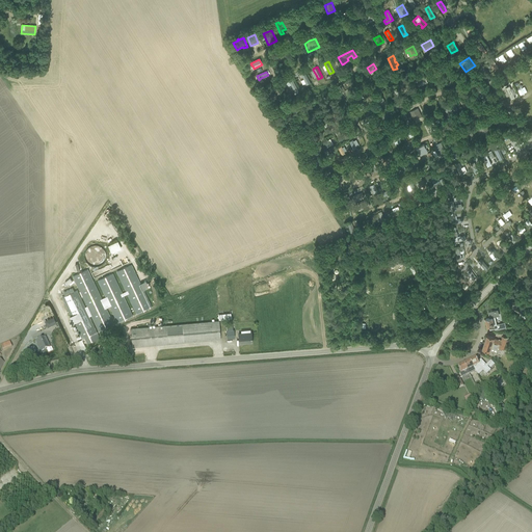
[(436,77),(439,81),(449,76),(447,72),(436,77)]
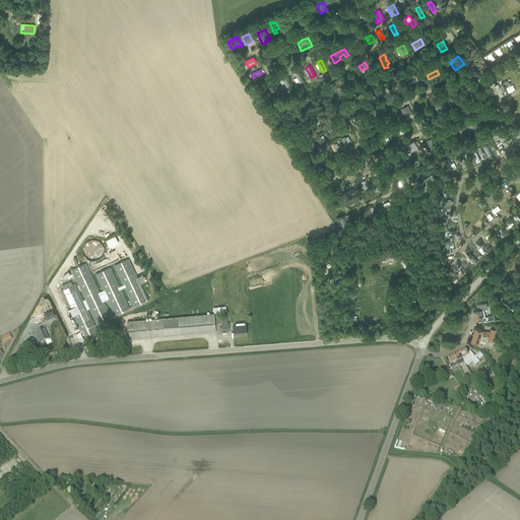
[(298,71),(295,73),(297,77),(299,80),(300,83),(303,81),(298,71)]
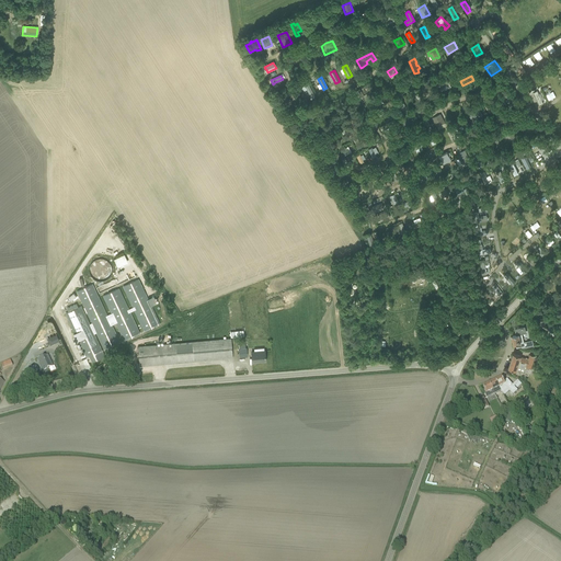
[(435,82),(439,90),(449,84),(446,77),(435,82)]
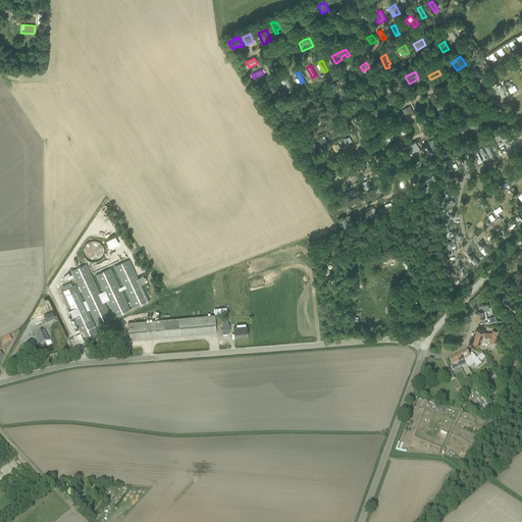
[(286,77),(283,80),(285,84),(289,90),(292,88),(286,77)]
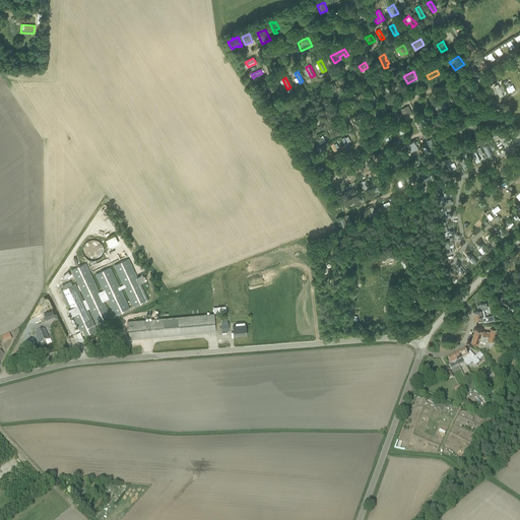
[(390,81),(393,87),(399,85),(396,78),(390,81)]
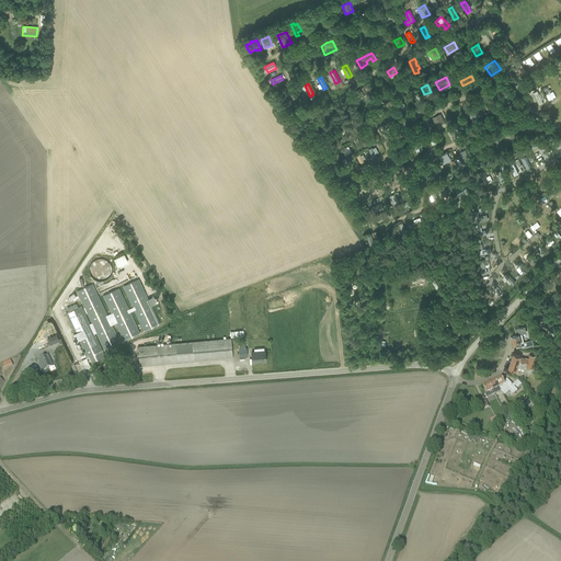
[(288,89),(278,93),(281,98),(290,92),(288,89)]
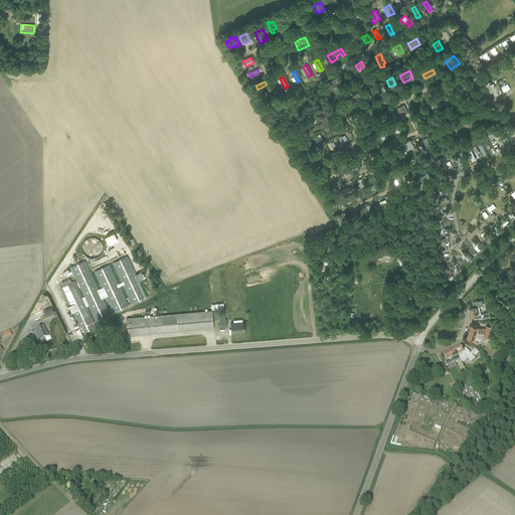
[(330,81),(326,83),(332,94),(335,92),(332,86),(330,81)]
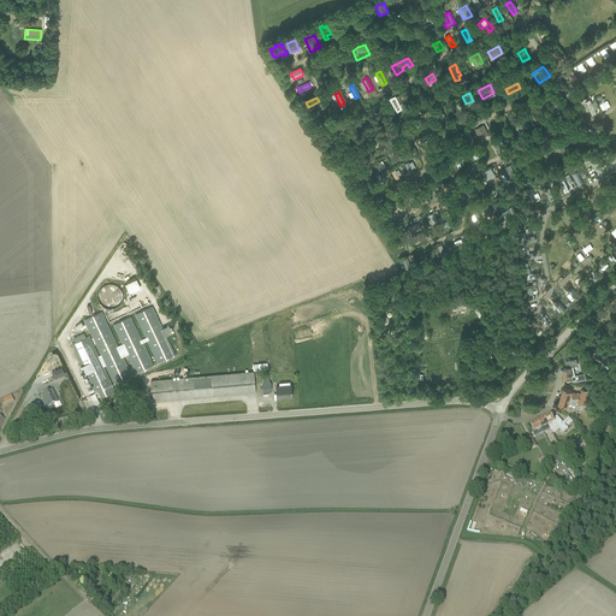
[(531,114),(537,124),(543,120),(537,111),(531,114)]
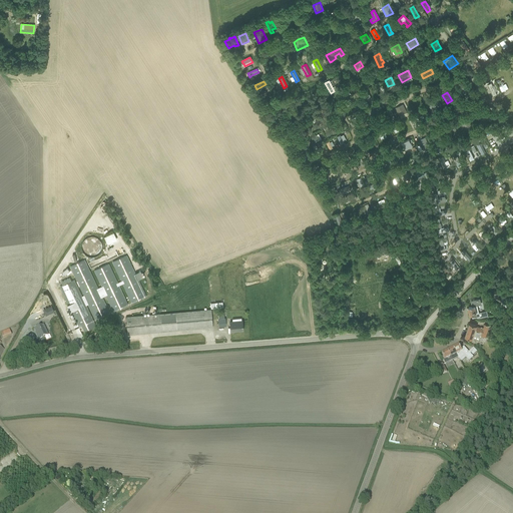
[(433,102),(428,104),(432,112),(442,106),(438,99),(433,102)]
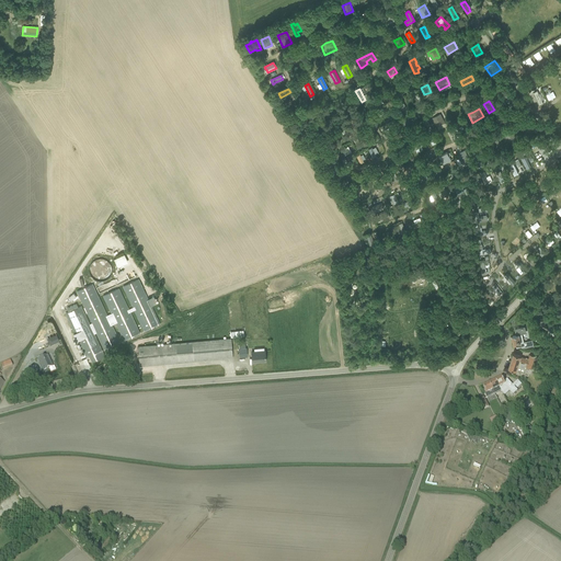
[(408,113),(398,119),(403,127),(410,123),(407,118),(410,117),(408,113)]
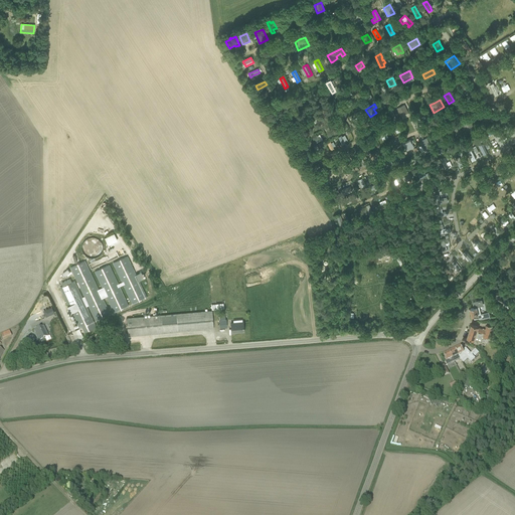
[(397,109),(401,116),(407,113),(404,106),(397,109)]
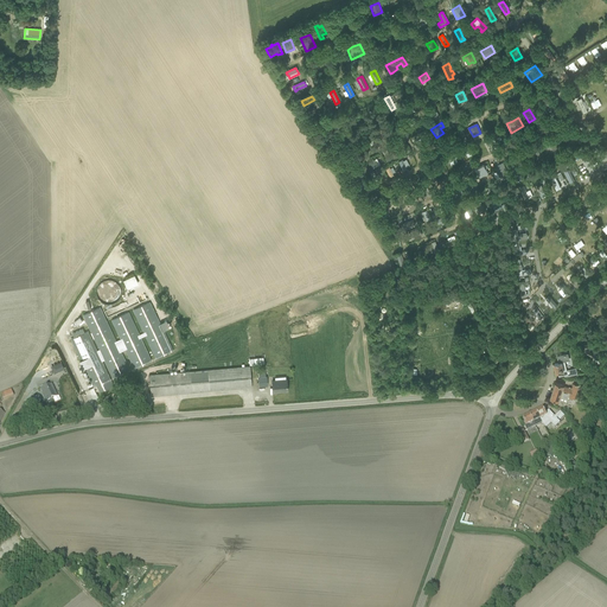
[(390,126),(381,131),(384,136),(388,135),(387,134),(385,132),(391,129),(390,126)]
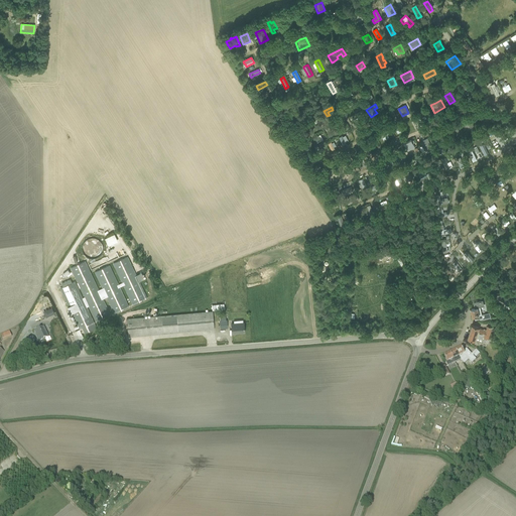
[(424,114),(427,119),(431,117),(426,109),(416,114),(418,118),(424,114)]
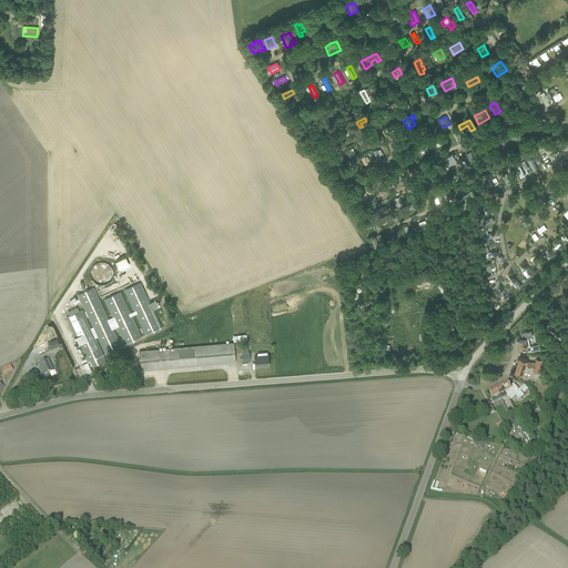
[(529,128),(535,135),(543,131),(537,122),(535,123),(530,125),(531,125),(529,128)]
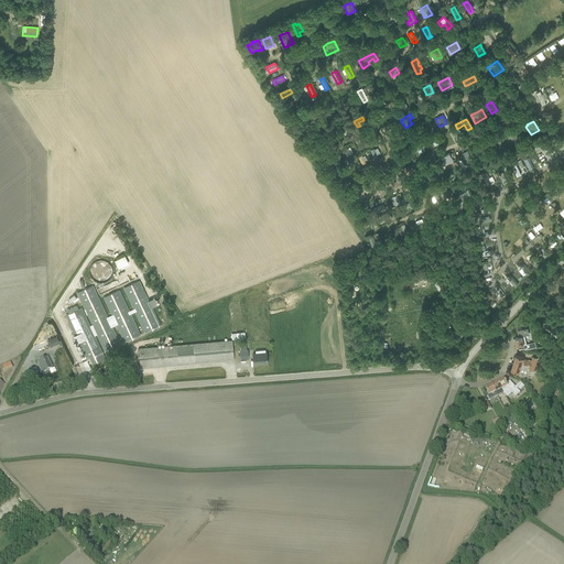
[(506,134),(510,142),(518,139),(514,130),(506,134)]
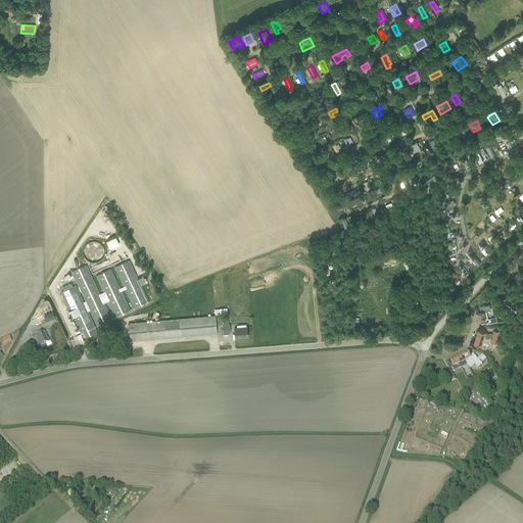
[(461,127),(457,130),(462,140),(467,138),(461,127)]
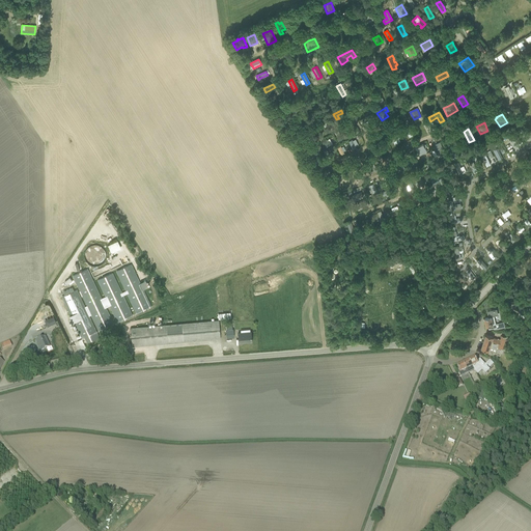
[(415,148),(419,156),(427,151),(423,144),(415,148)]
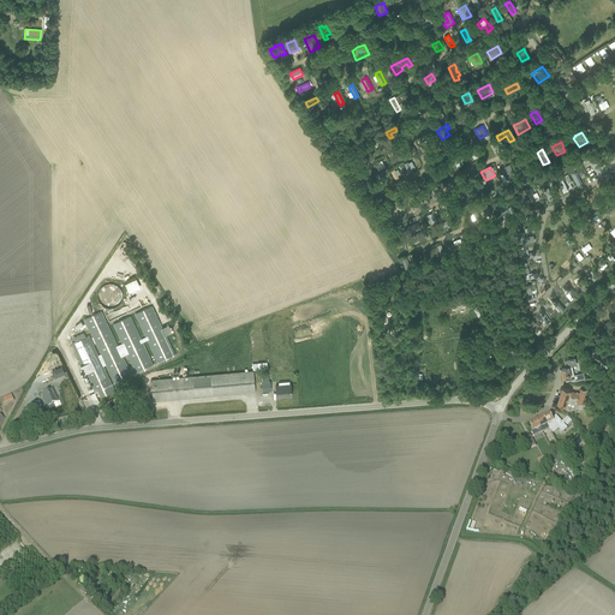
[(360,177),(353,180),(356,185),(368,178),(365,174),(360,177)]
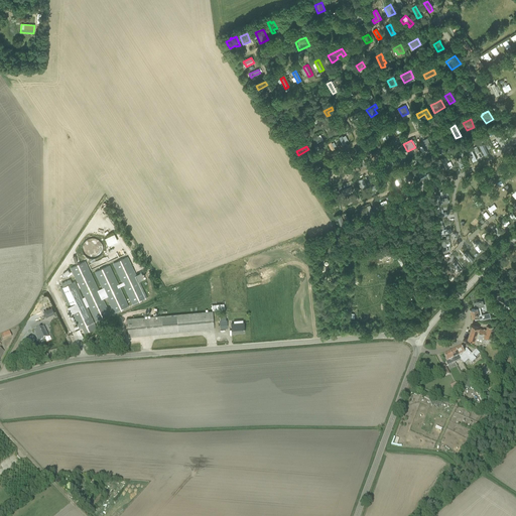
[(357,159),(355,160),(357,165),(358,164),(360,168),(369,163),(368,161),(365,162),(359,165),(358,162),(357,159)]
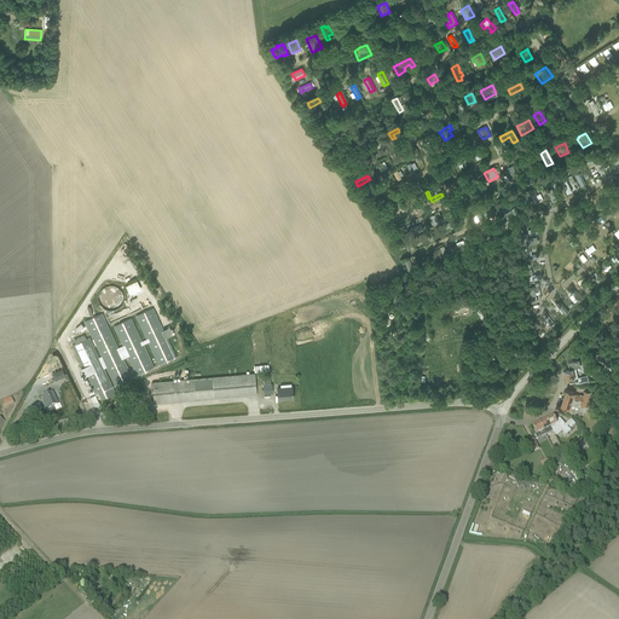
[(389,200),(388,201),(389,204),(391,203),(404,197),(403,194),(399,195),(394,197),(389,200)]
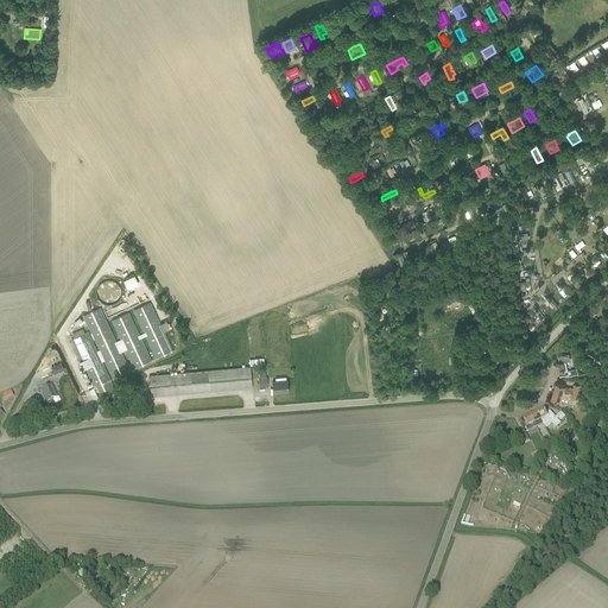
[(375,194),(368,198),(372,204),(377,202),(378,204),(381,203),(375,194)]
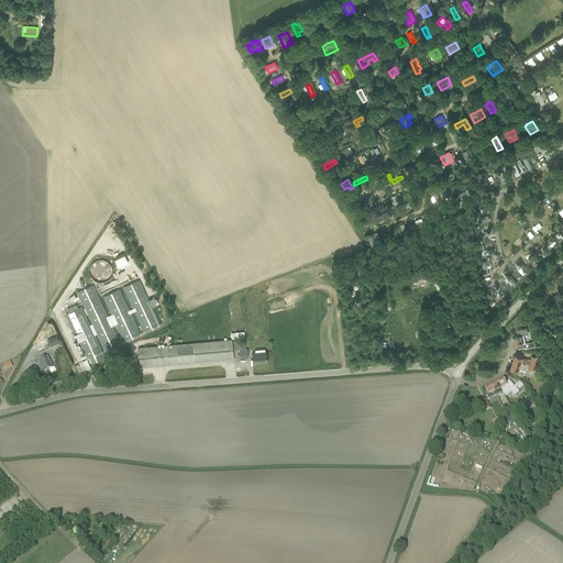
[(537,190),(530,194),(536,203),(548,197),(547,194),(543,195),(541,191),(538,192),(537,190)]
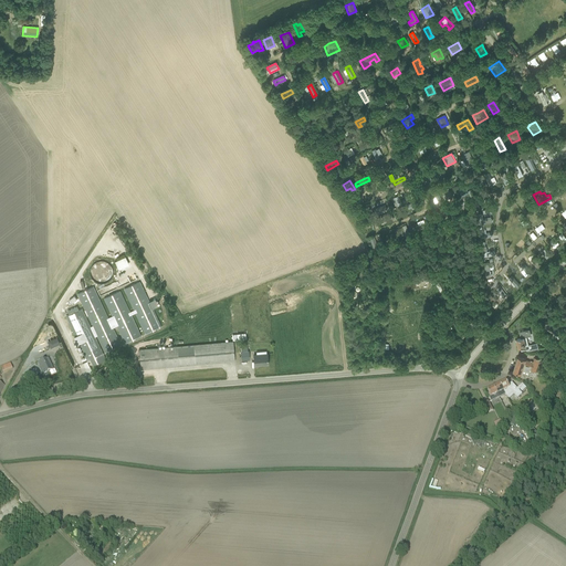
[(362,216),(359,217),(360,220),(368,217),(368,216),(370,215),(368,207),(365,208),(363,209),(365,215),(362,216)]
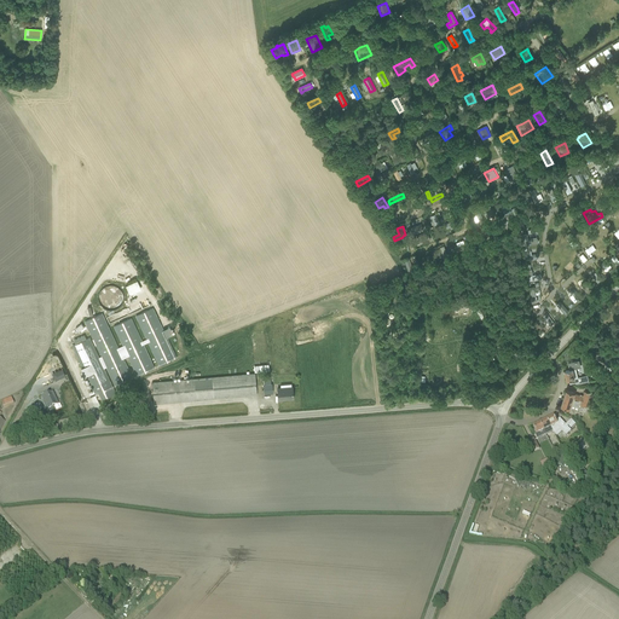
[(527,233),(522,235),(524,246),(537,243),(537,238),(531,239),(528,239),(527,233)]
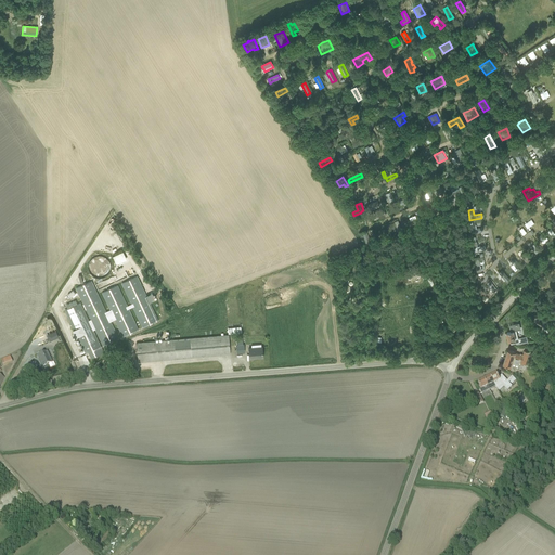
[(477,242),(473,242),(474,253),(486,250),(486,246),(480,246),(477,247),(477,242)]
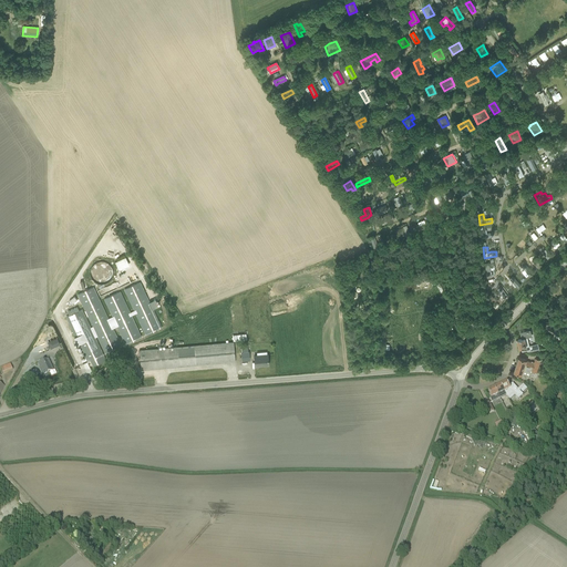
[(114,263),(119,270),(130,266),(125,257),(114,263)]
